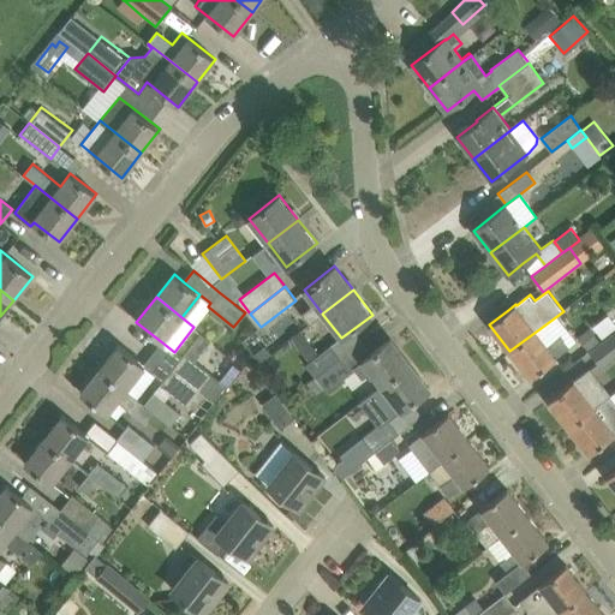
[(595,324),(603,336),(614,327),(614,320),(611,314),(595,324)]
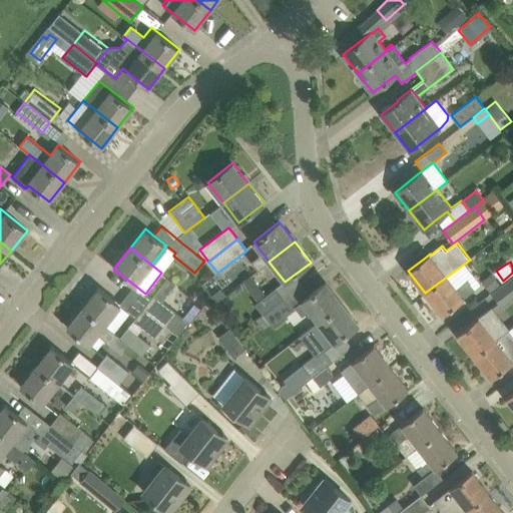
[(481,281),(491,293),(501,285),(491,273),(481,281)]
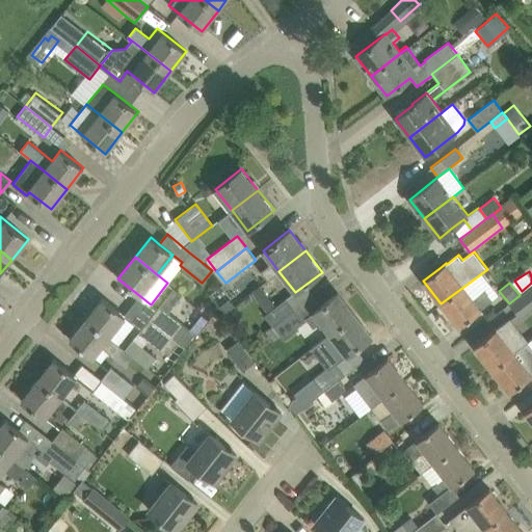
[(531,285),(520,295),(509,303),(520,317),(531,307),(531,285)]
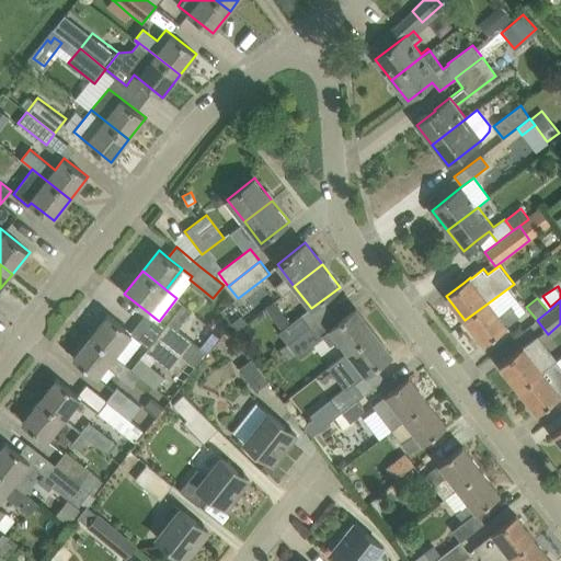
[(489,302),(465,320),(483,344),(507,327),(506,324),(519,316),(512,306),(499,315),(489,302)]
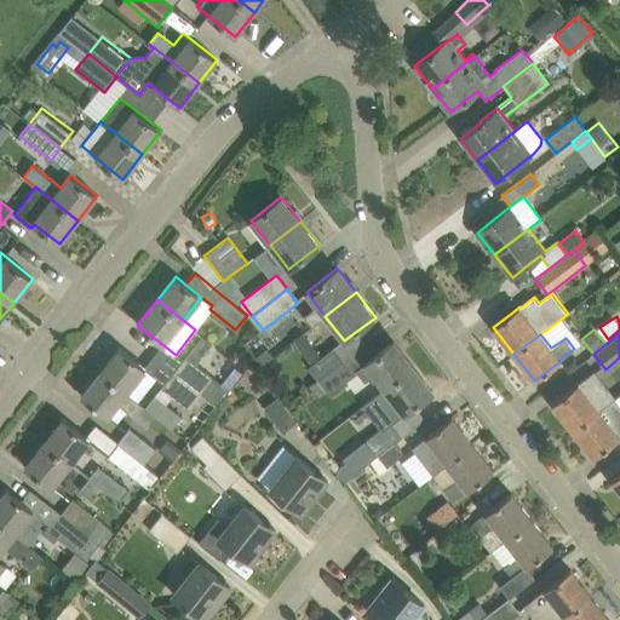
[(204,337),(196,345),(205,354),(212,345),(212,344),(204,337)]
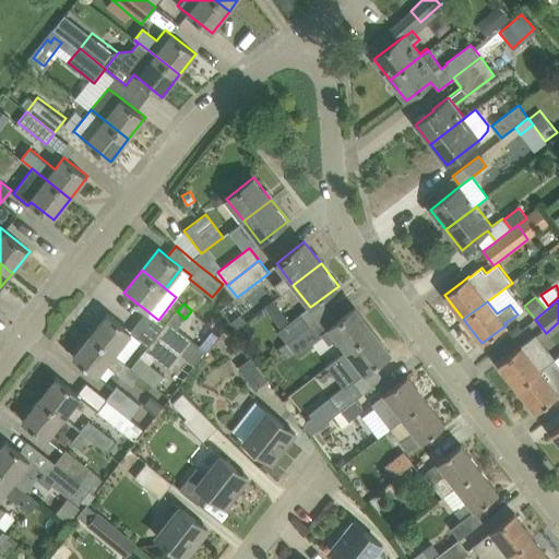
[(329,328),(347,351),(372,331),(355,308),(329,328)]
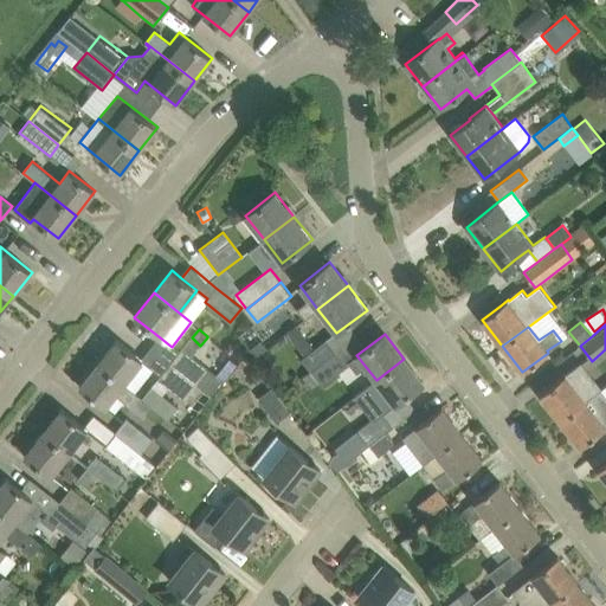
[(116,340),(98,362),(123,382),(142,359),(116,340)]
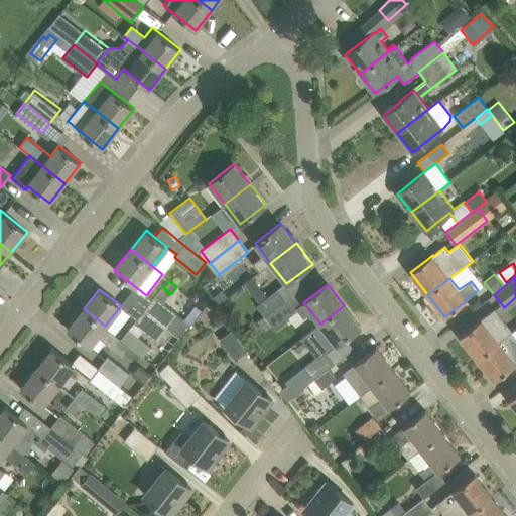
[(260,302),(256,305),(264,316),(285,300),(277,290),(267,297),(260,302)]
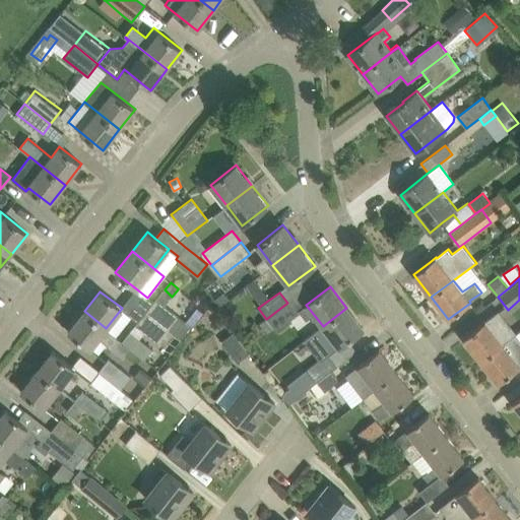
[(155,301),(147,312),(170,330),(184,341),(195,326),(188,320),(158,297),(155,301)]
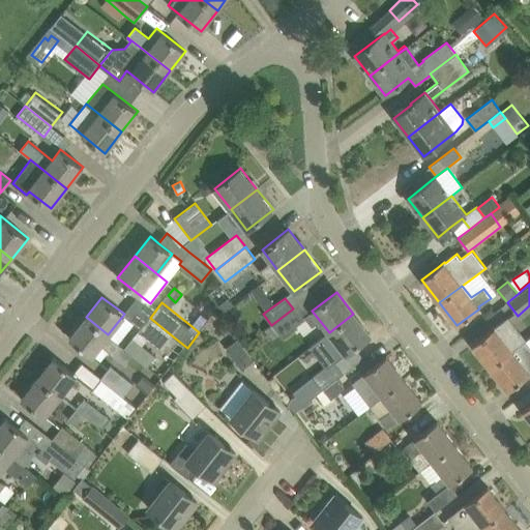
[(233,308),(228,310),(225,314),(226,320),(230,322),(234,321),(237,317),(237,312),(233,308)]
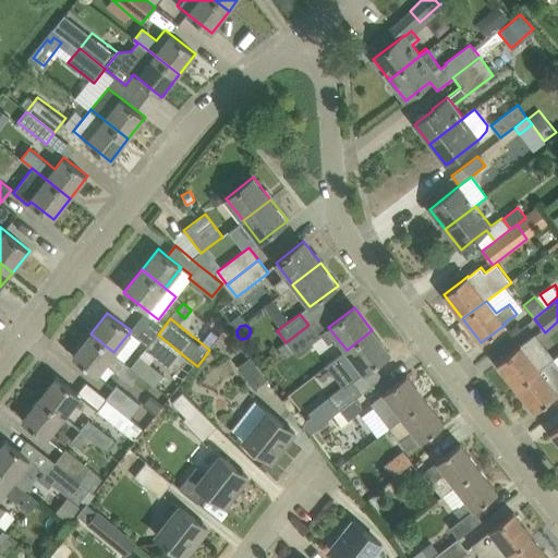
[(308,325),(286,342),(294,352),(296,355),(319,338),(308,325)]
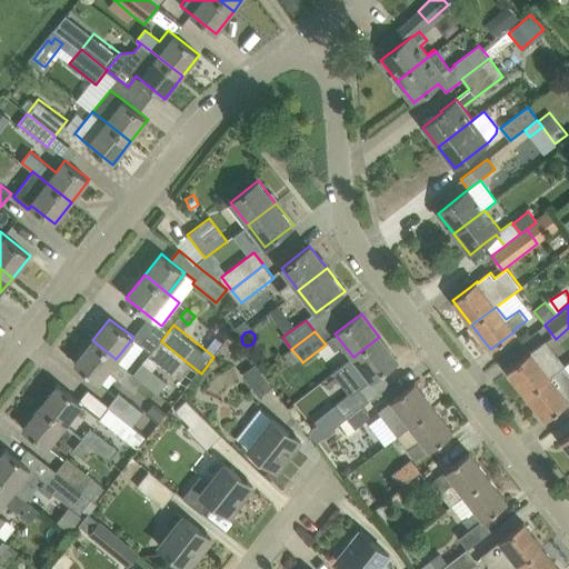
[(379,337),(353,357),(371,380),(398,360),(379,337)]
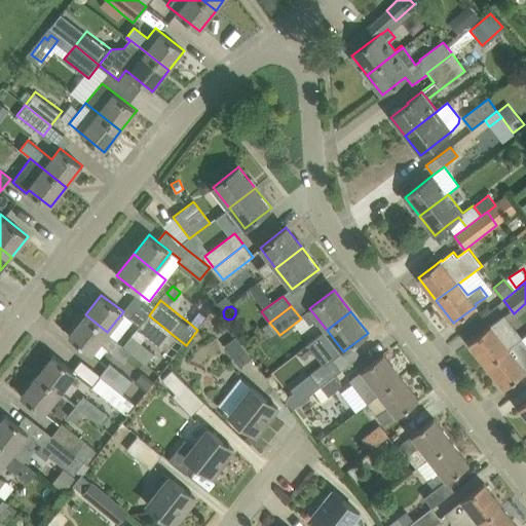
[(122,363),(130,352),(146,364),(146,363),(125,346),(124,345),(123,346),(106,333),(107,332),(85,314),(69,335),(90,352),(99,342),(122,363)]
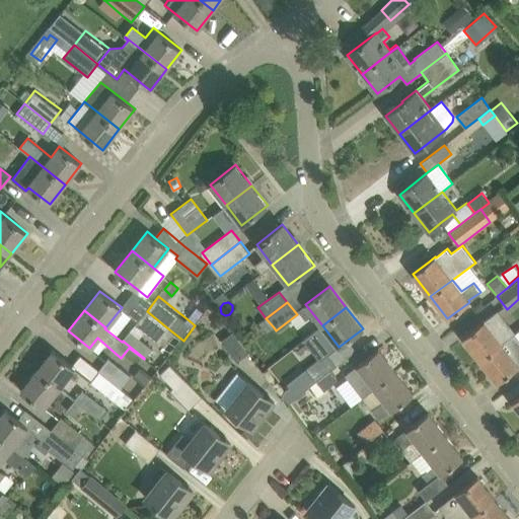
[(147,311),(138,323),(146,330),(159,341),(169,329),(147,311)]
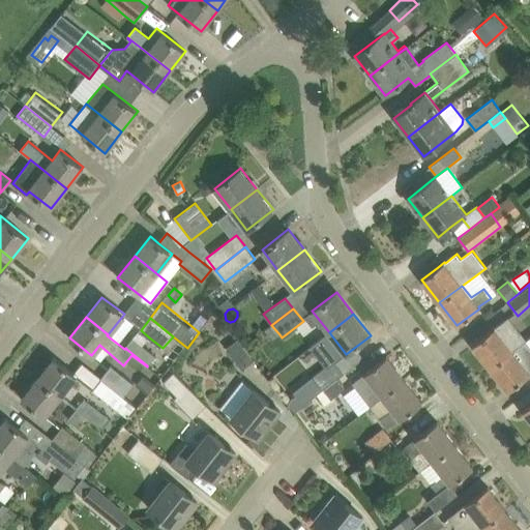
[(472,345),(490,367),(512,350),(524,342),(513,328),(506,319),(495,328),(494,328),(472,345)]
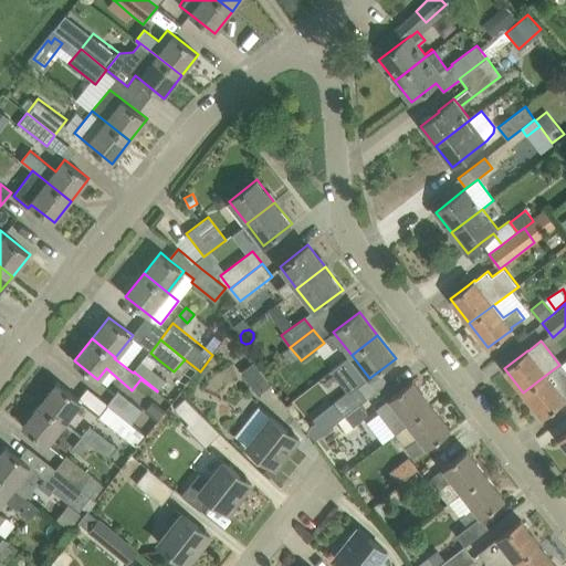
[(290,347),(283,353),(291,363),(299,357),(290,347)]
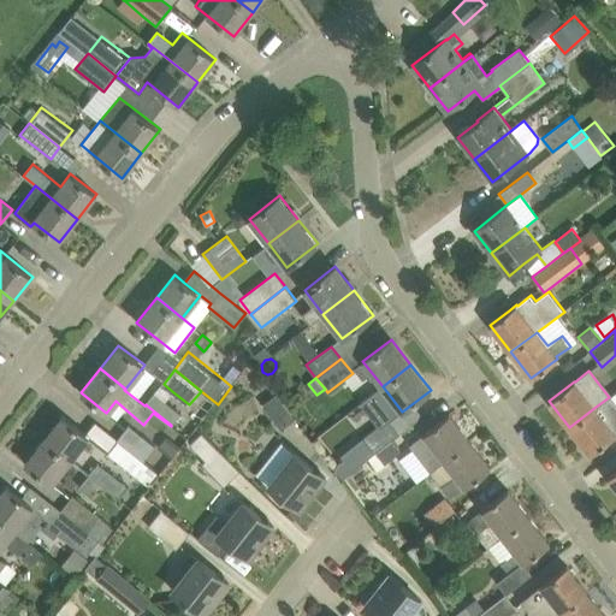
[(158,391),(147,406),(171,425),(173,426),(183,413),(167,400),(158,391)]
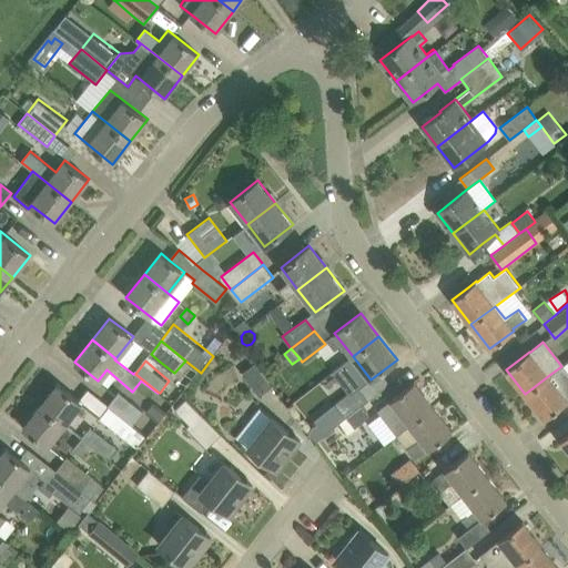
[(242,373),(259,395),(272,386),(254,364),(242,373)]
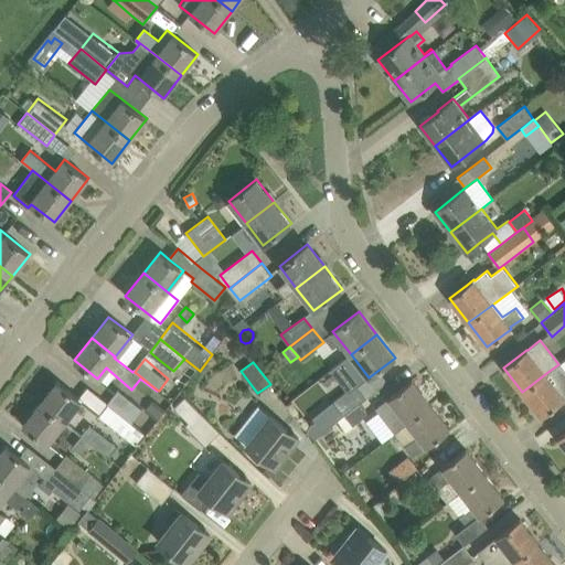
[(546,373),(522,392),(541,416),(564,398),(564,397),(564,396),(564,372),(558,364),(546,373)]
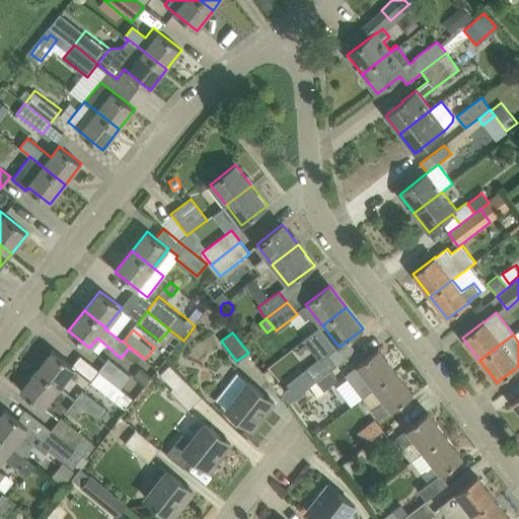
[(363,397),(373,388),(396,371),(378,349),(345,375),(363,397)]
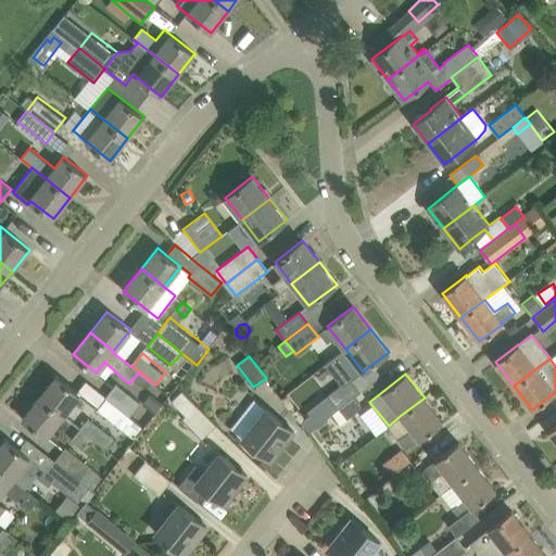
[(57,375),(39,396),(63,414),(79,393),(78,392),(57,375)]
